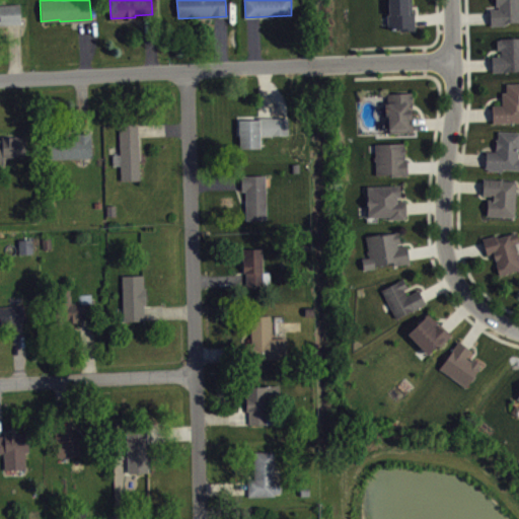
[(388,0),(389,13),(387,13),(387,27),(399,27),(399,29),(416,29),(415,11),(412,11),(411,0),(388,0)]
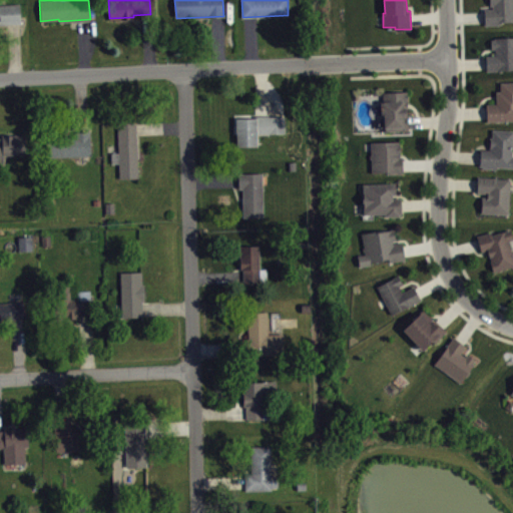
[(484,8),(484,25),(498,24),(498,21),(512,21),(512,0),(488,0),(488,2),(489,2),(489,4),(492,4),(492,7),(484,8)]
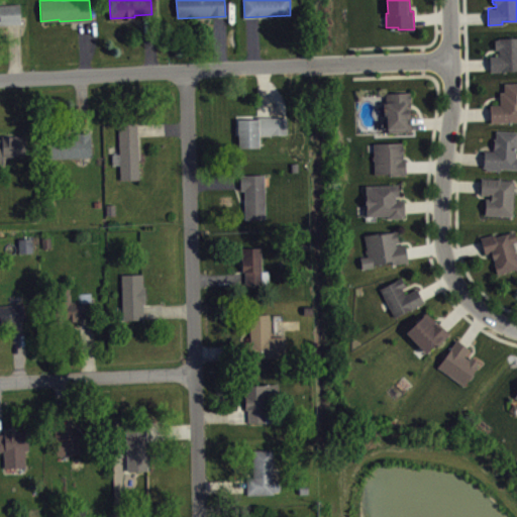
[(0,3),(0,23),(21,23),(19,3),(0,3)]
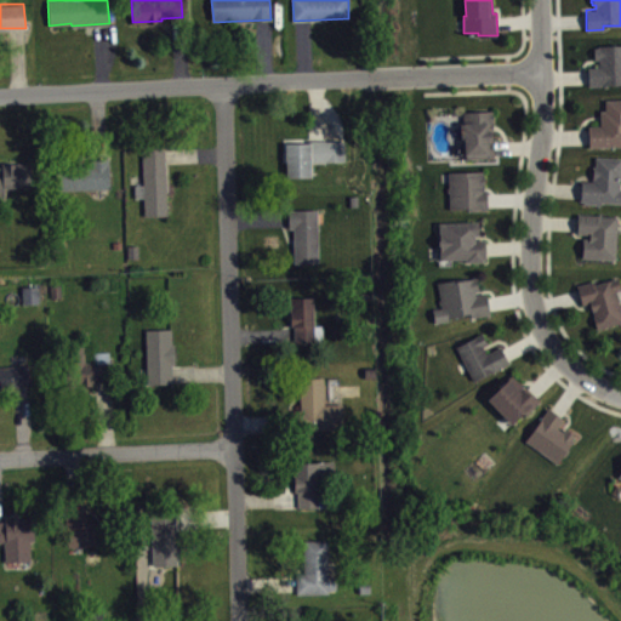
[(592,91),(620,90),(620,50),(599,51),(600,72),(592,72),(592,91)]
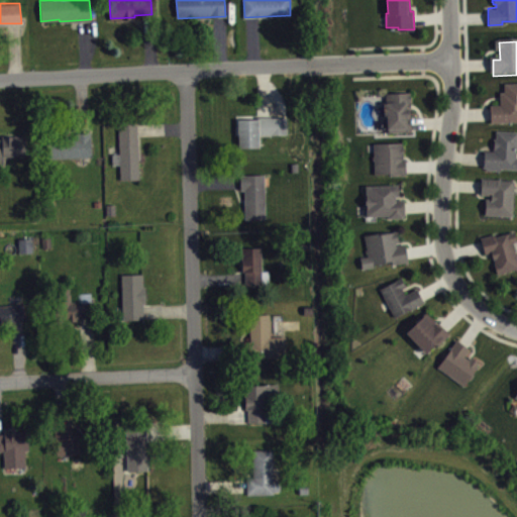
[(516,86),(507,87),(508,95),(503,95),(503,108),(494,109),(494,127),(516,125),(516,86)]
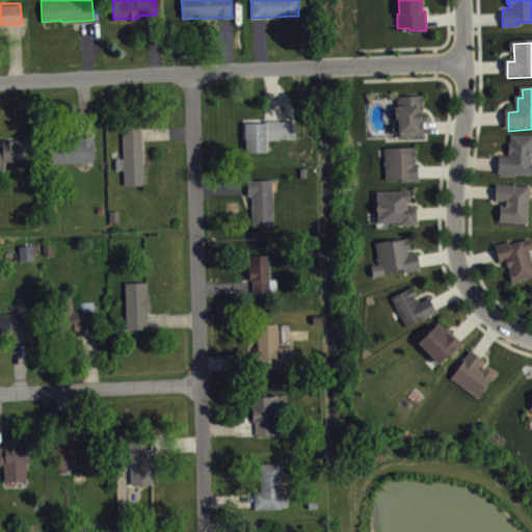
[(396,95),(421,94),(422,110),(420,110),(421,120),(423,120),(424,133),(399,134),(398,117),(395,117),(394,105),(397,105),(396,95)]
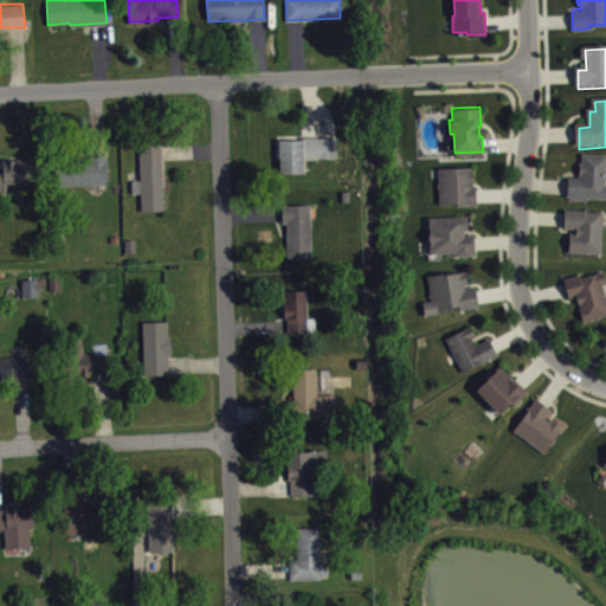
[(276,139),(277,156),(279,156),(279,172),(304,172),(304,159),(336,158),(336,136),(317,136),(317,135),(301,135),(301,139),(276,139)]
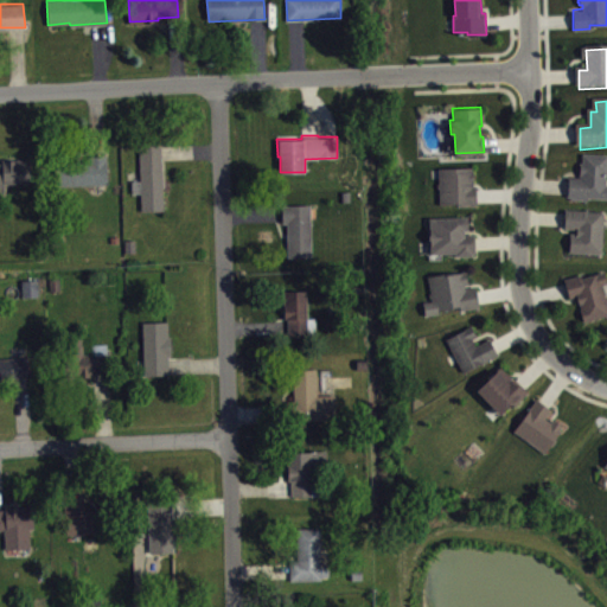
[(161,144),(164,211),(142,211),(141,192),(133,193),(132,180),(140,179),(139,145),(161,144)]
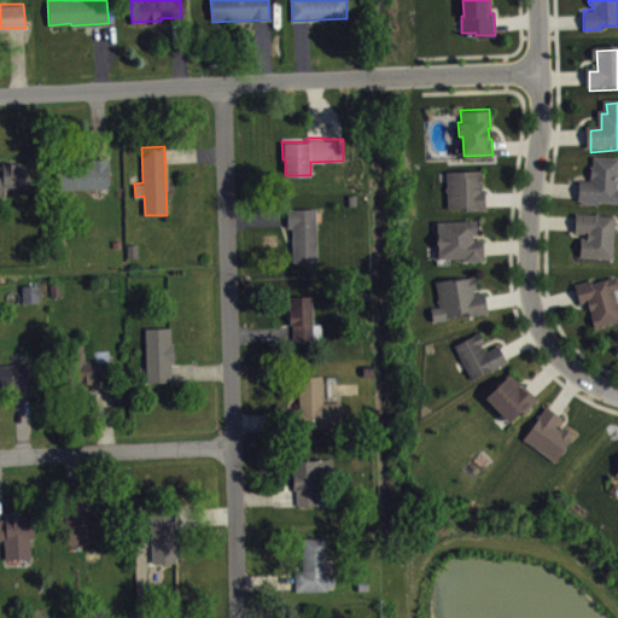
[(57,188),(109,186),(108,156),(56,159),(57,188)]
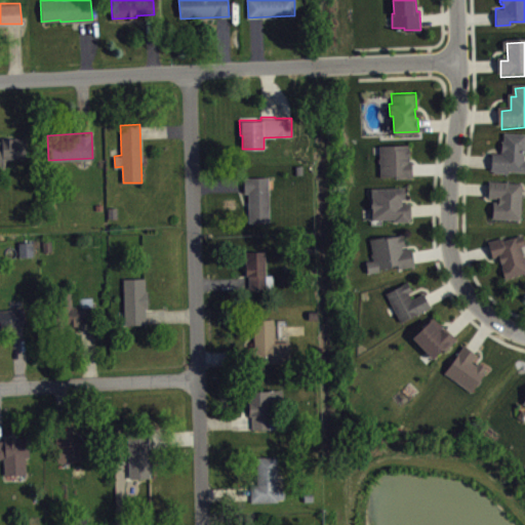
[(0,140),(0,169),(4,169),(3,158),(28,158),(27,136),(2,137),(2,140),(0,140)]
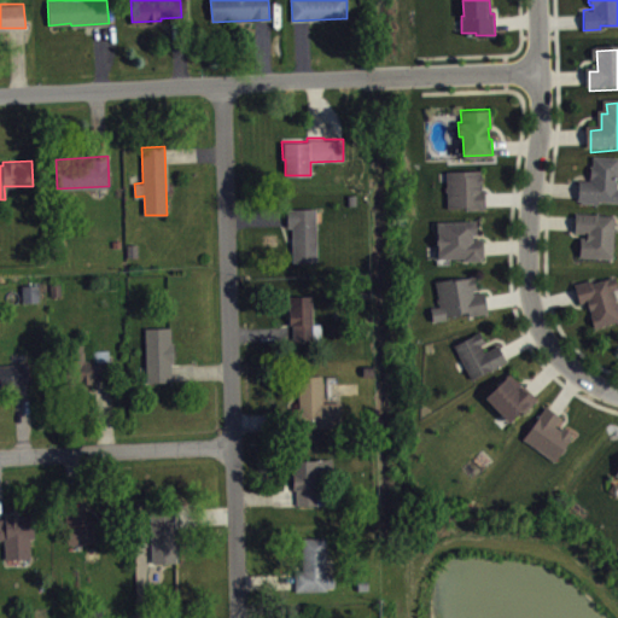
[(617,161),(595,162),(594,185),(582,185),(582,207),(617,207),(617,161)]
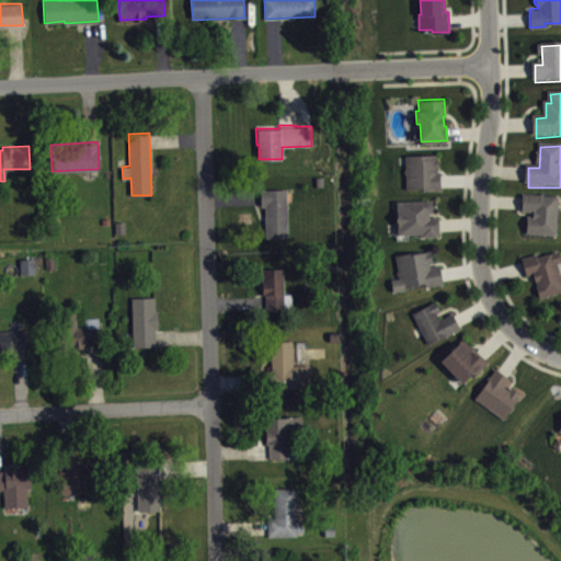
[(405,155),(405,169),(403,169),(404,173),(405,173),(407,187),(422,187),(422,189),(442,189),(441,170),(436,171),(435,153),(405,155)]
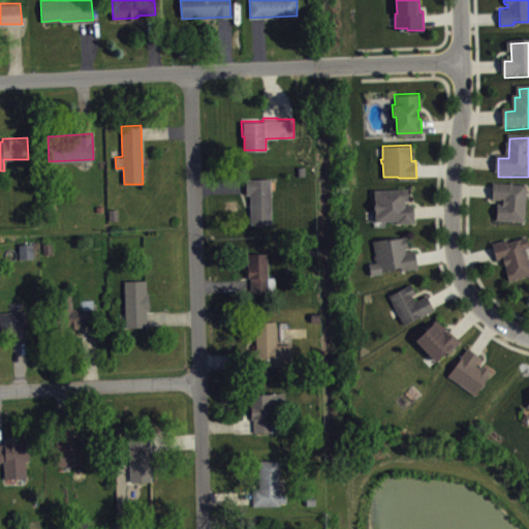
[(246,178),(246,193),(250,193),(251,223),(272,223),(271,178),(246,178)]
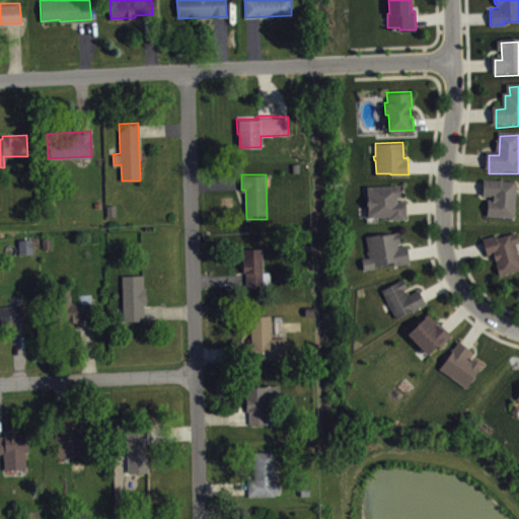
[(518,221),(518,187),(518,183),(486,183),(486,201),(491,202),(490,220),(518,221)]
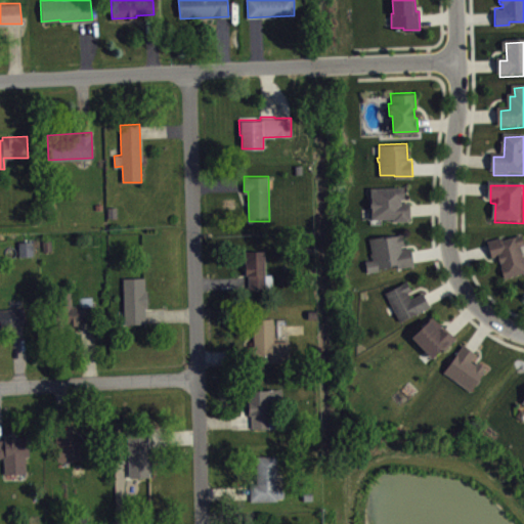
[(370,187),(370,202),(369,202),(369,207),(372,206),(372,218),(387,218),(387,217),(390,217),(393,218),(393,220),(409,219),(409,217),(410,217),(410,202),(400,202),(400,198),(403,198),(403,186),(370,187)]
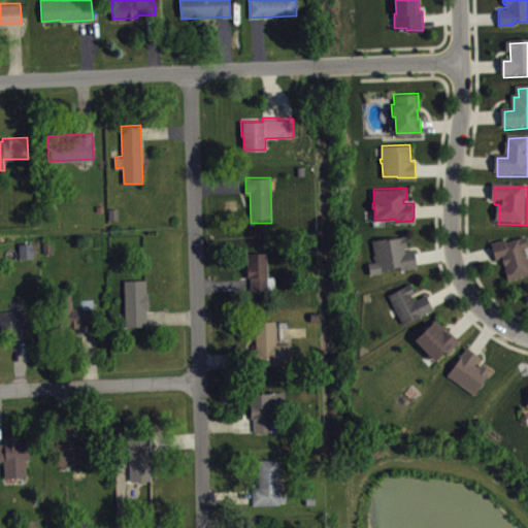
[(369,272),(367,262),(375,261),(374,258),(373,258),(373,254),(374,254),(371,239),(386,236),(387,238),(404,235),(406,245),(403,245),(404,250),(414,248),(418,266),(400,268),(399,265),(381,268),(382,271),(369,272)]
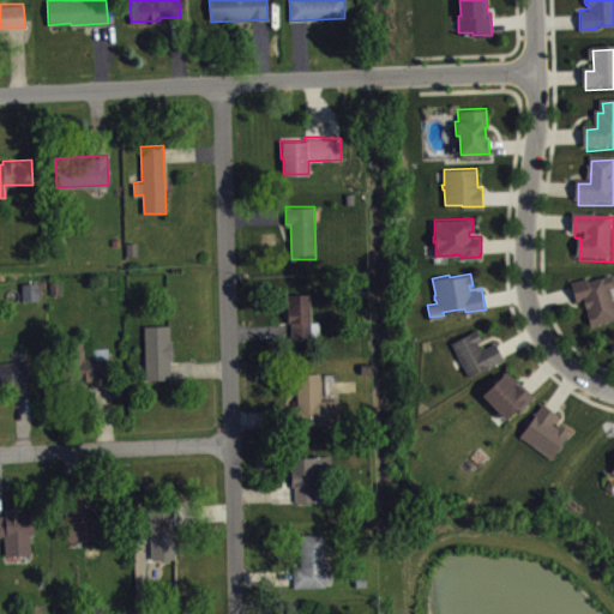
[(613,324),(613,294),(613,293),(613,292),(613,277),(575,288),(579,308),(588,306),(594,330),(613,324)]
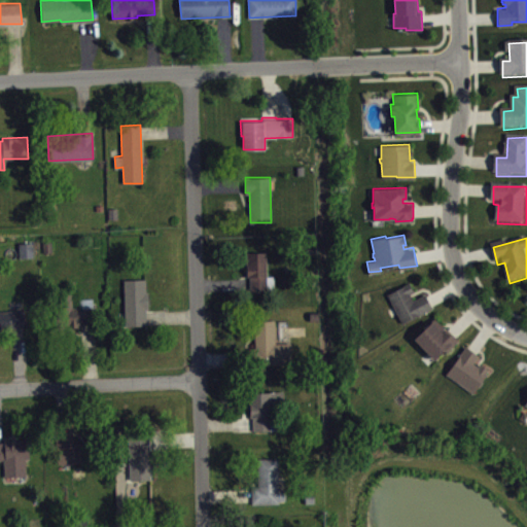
[(23,262),(37,261),(36,247),(23,247),(23,262)]
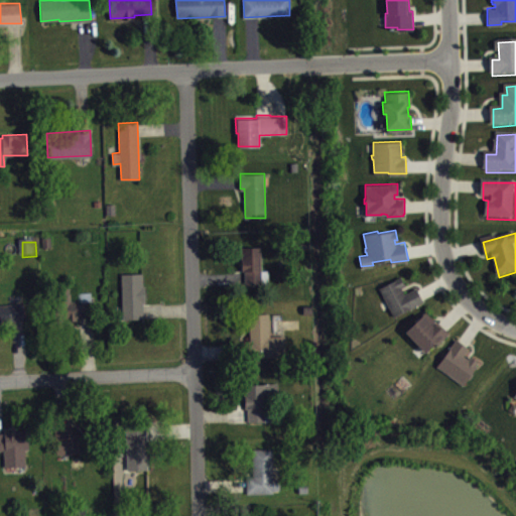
[(241,246),(242,270),(244,270),(245,284),(260,284),(260,280),(268,280),(268,269),(261,269),(261,246),(241,246)]
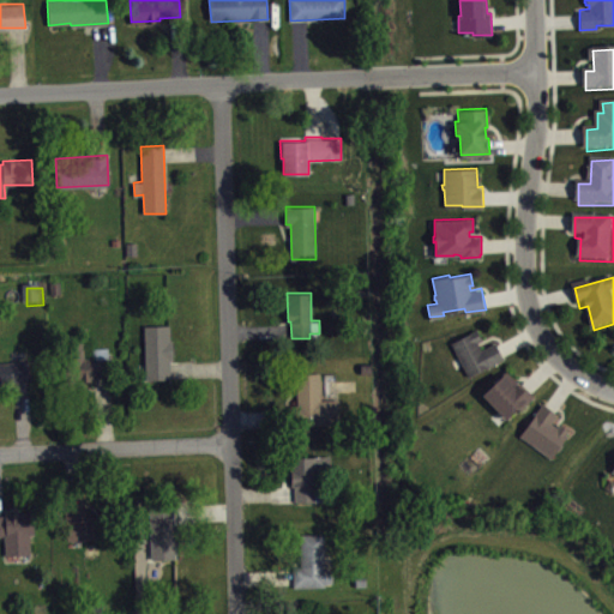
[(144,325),(146,378),(170,377),(170,360),(174,360),(172,324),(144,325)]
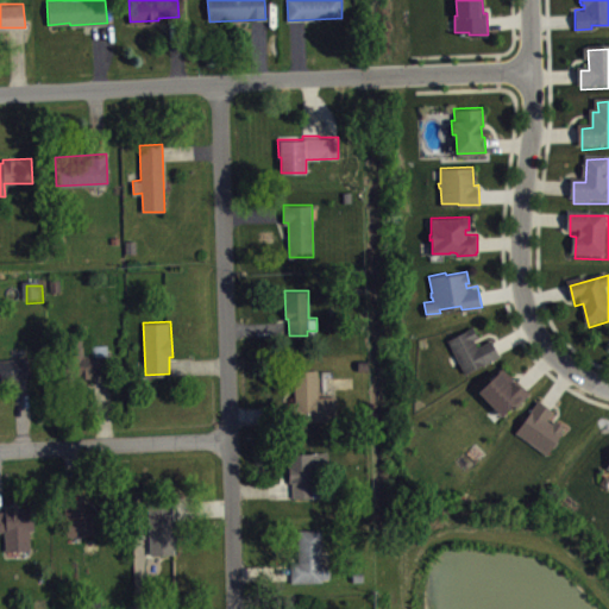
[(447,339),(472,326),(478,336),(472,339),(477,346),(491,339),(500,355),(465,372),(447,339)]
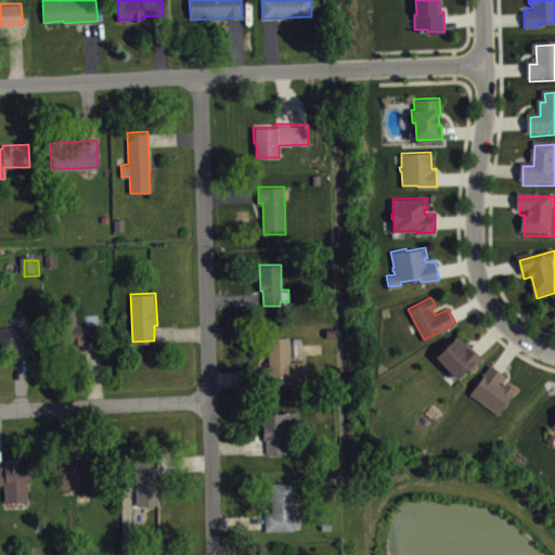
[(75,308),(76,323),(84,323),(84,313),(98,313),(99,322),(103,322),(103,338),(85,340),(85,344),(59,345),(57,309),(75,308)]
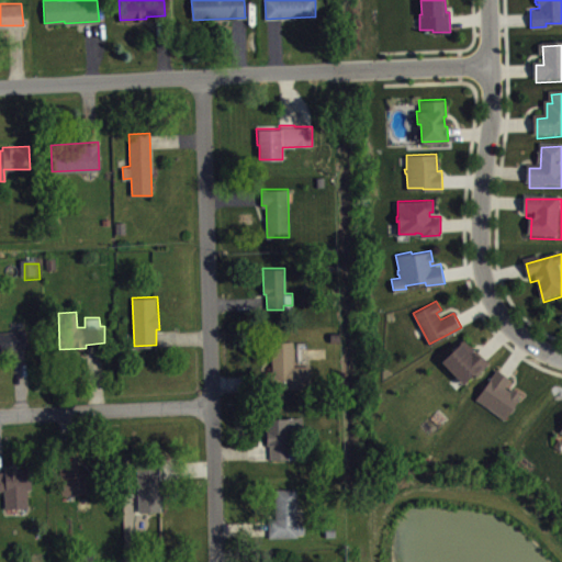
[(0,329),(0,352),(12,352),(12,349),(26,349),(25,329),(0,329)]
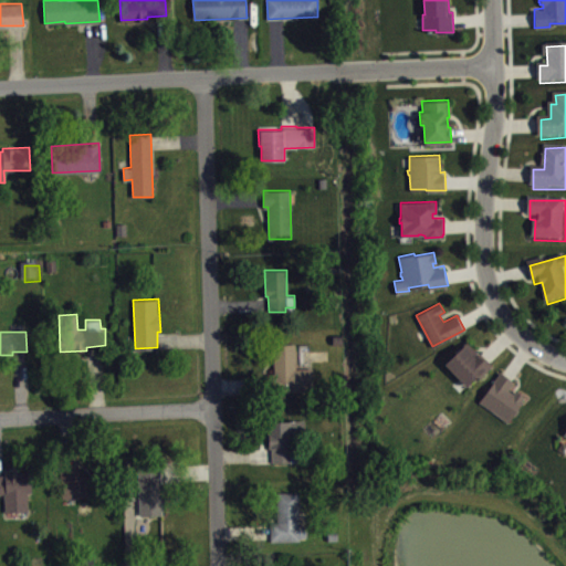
[(467,341),(443,363),(465,385),(475,375),(480,375),(491,364),(467,341)]
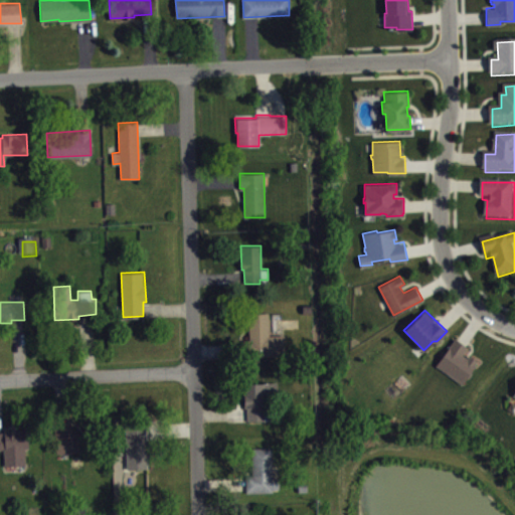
[(261,360),(260,355),(285,355),(285,334),(269,334),(269,312),(247,312),(249,339),(242,339),(242,361),(261,360)]
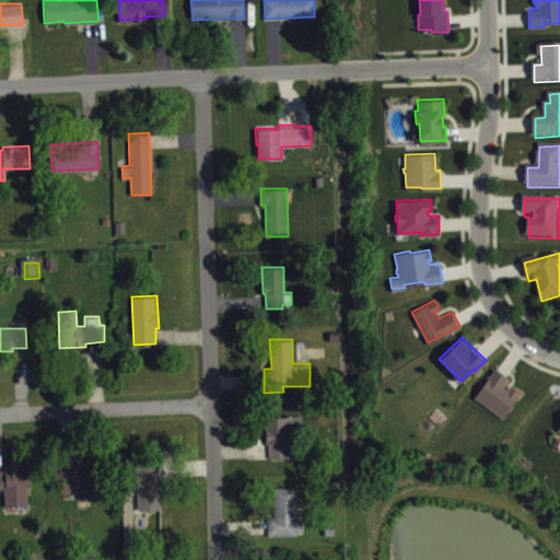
[(494,366),(475,396),(501,417),(516,396),(517,391),(510,386),(508,389),(502,385),(508,376),(494,366)]
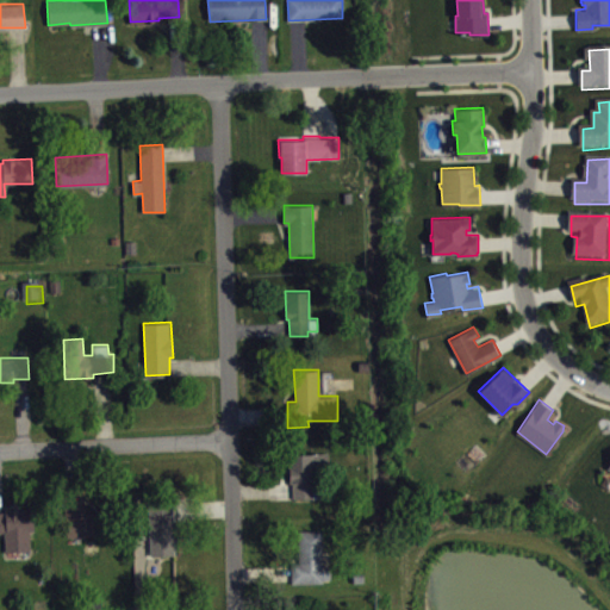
[(293,498),(293,483),(290,483),(288,453),(328,452),(329,480),(312,481),(313,497),(293,498)]
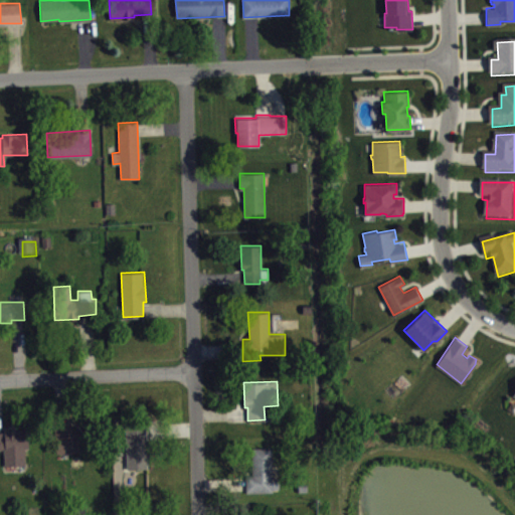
[(127,469),(148,468),(148,424),(126,424),(127,469)]
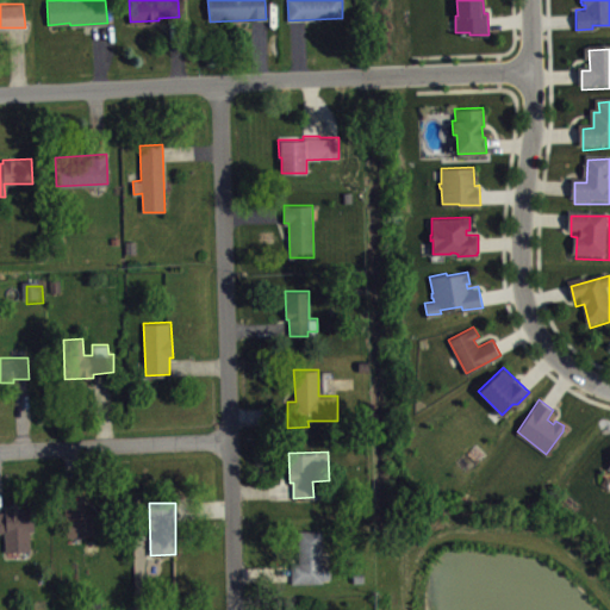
[(64,505),(67,536),(118,535),(116,510),(86,511),(86,504),(64,505)]
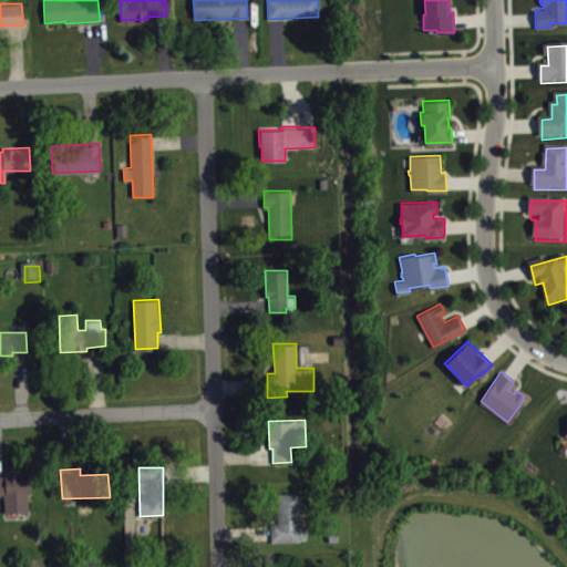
[(0,475),(0,494),(3,494),(4,512),(28,511),(28,493),(31,493),(31,472),(18,473),(18,472),(4,472),(4,475),(0,475)]
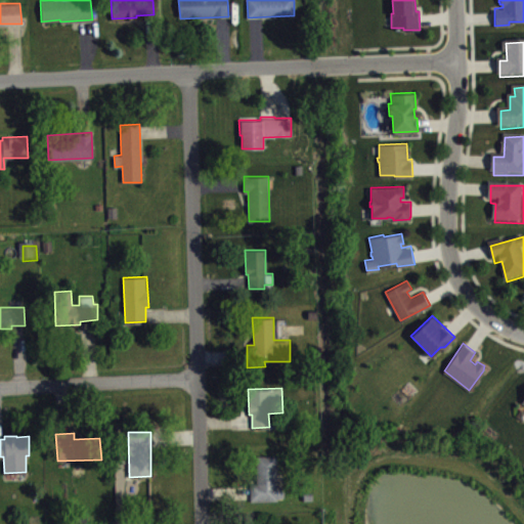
[(257,482),(250,482),(251,500),(285,500),(284,485),(277,485),(276,454),(256,454),(257,482)]
